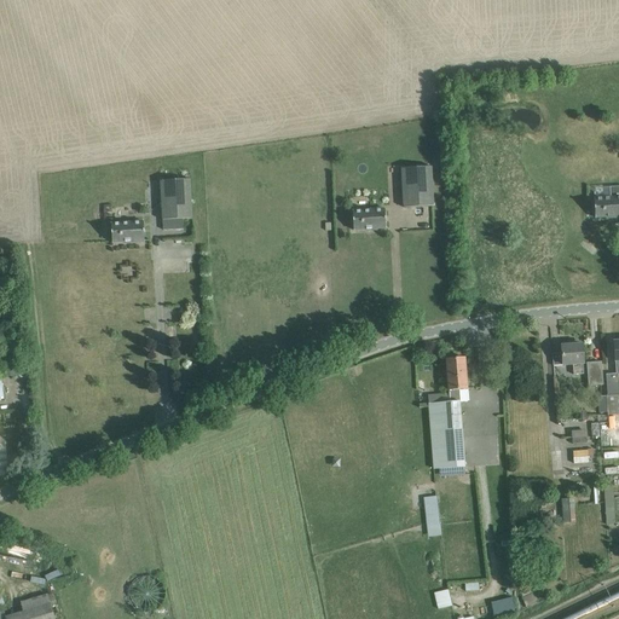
[(434,208),(433,168),(403,169),(404,209),(434,208)]
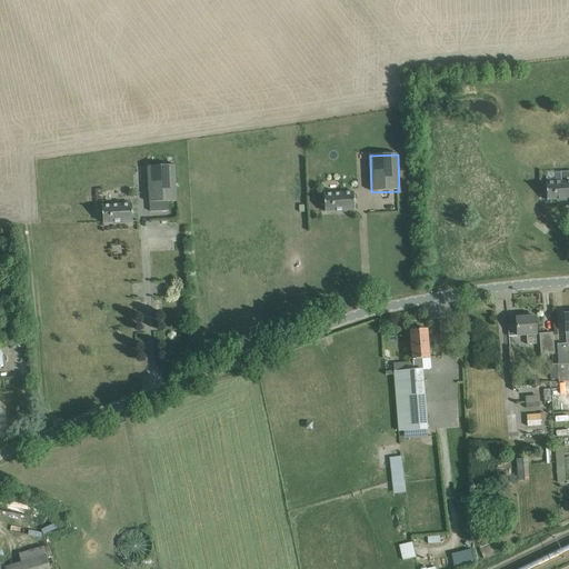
[(176,166),(148,168),(150,205),(178,202),(176,166)]
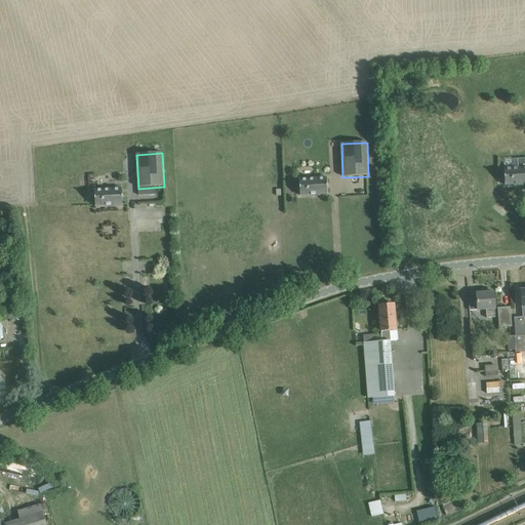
[(519,168),(503,168),(505,185),(519,184),(520,185),(524,184),(524,166),(519,167),(519,168)]
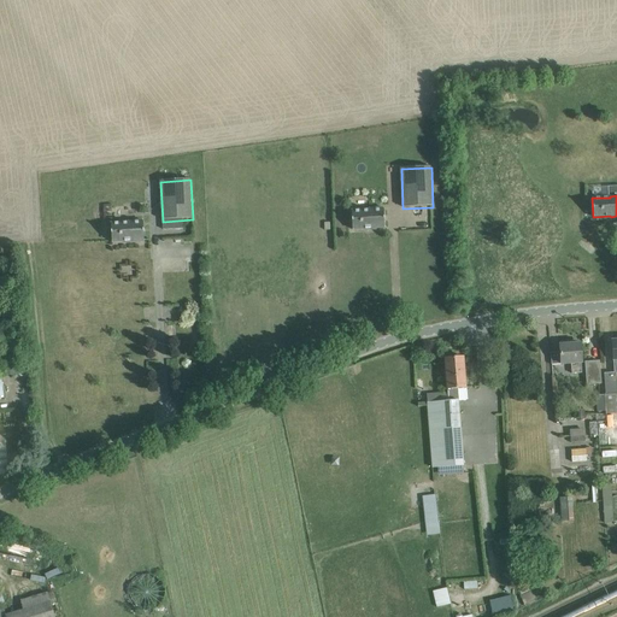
[(369,210),(351,211),(352,230),(370,229),(370,230),(385,229),(383,209),(369,209),(369,210)]
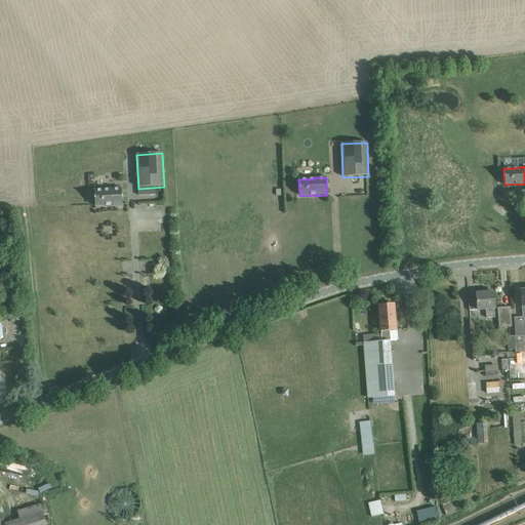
[(94,190),(95,206),(110,205),(110,206),(122,205),(121,188),(109,189),(94,190)]
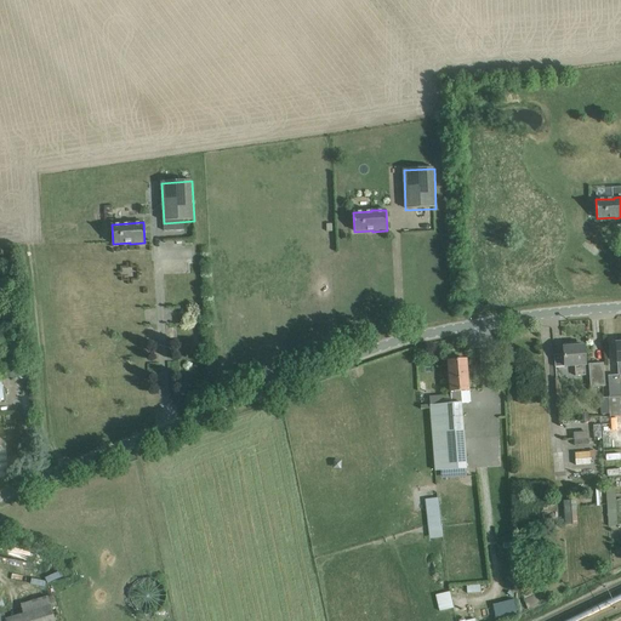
[(563,346),(564,347),(563,347),(564,366),(575,366),(575,376),(585,375),(585,365),(584,346),(575,347),(575,345),(573,343),(565,343),(563,346)]
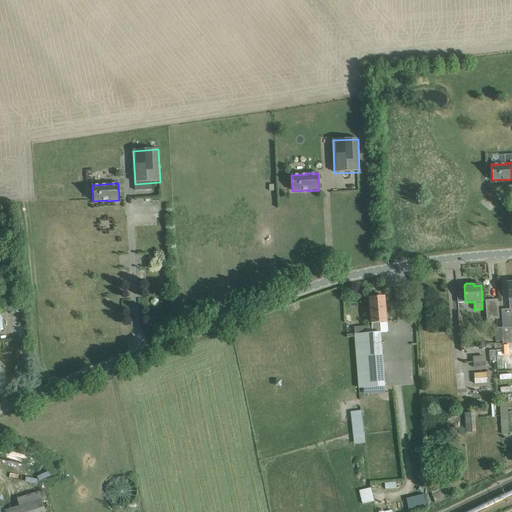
[(372,333),(354,334),(359,388),(384,386),(380,332),(379,332),(378,322),(387,322),(385,297),(369,298),(371,323),(372,333)]
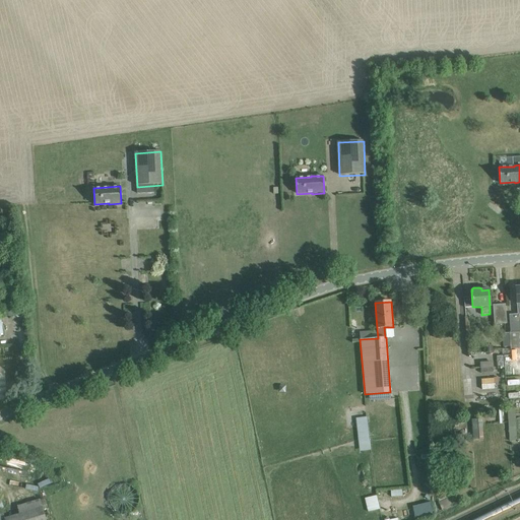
[(505,305),(493,305),(495,324),(504,324),(505,333),(503,333),(504,347),(510,346),(509,333),(510,333),(509,323),(507,323),(505,305)]
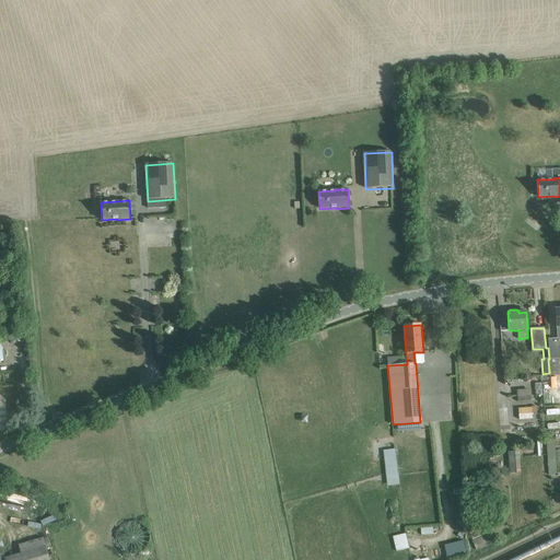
[(549,359),(548,359),(549,373),(550,376),(555,375),(559,375),(558,358),(559,358),(559,353),(559,339),(559,338),(558,338),(549,339),(549,348),(548,348),(549,359)]
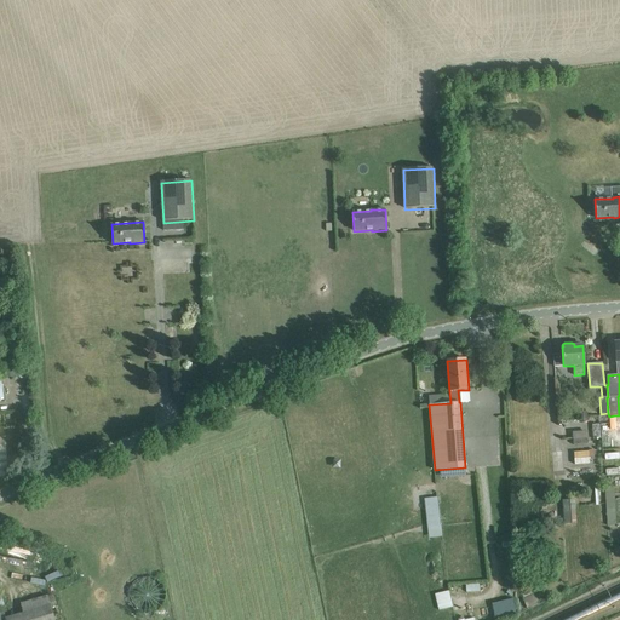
[(572,432),(573,445),(587,443),(586,430),(572,432)]
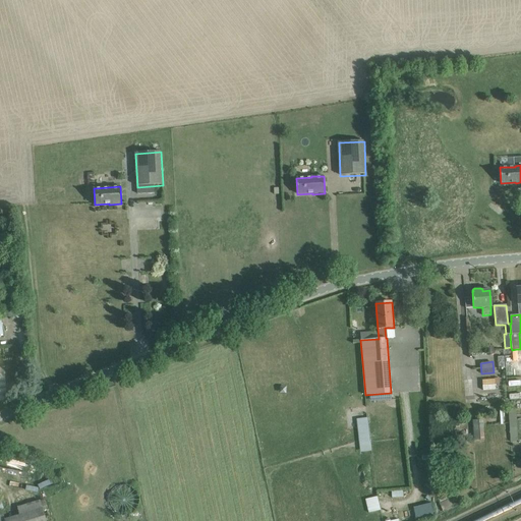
[(481,379),(481,390),(500,389),(499,379),(481,379)]
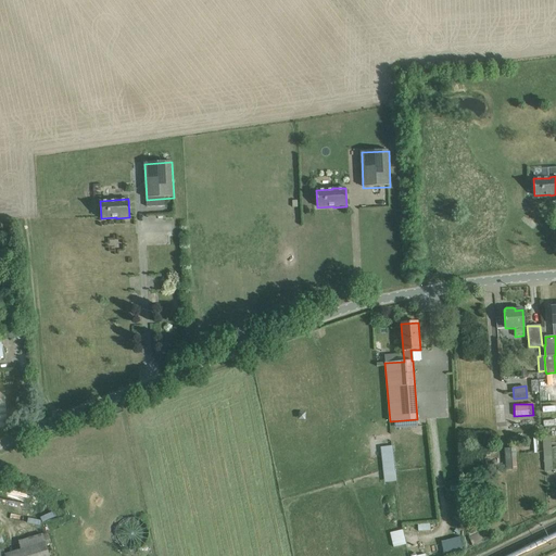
[(551,437),(534,437),(535,469),(552,469),(551,437)]
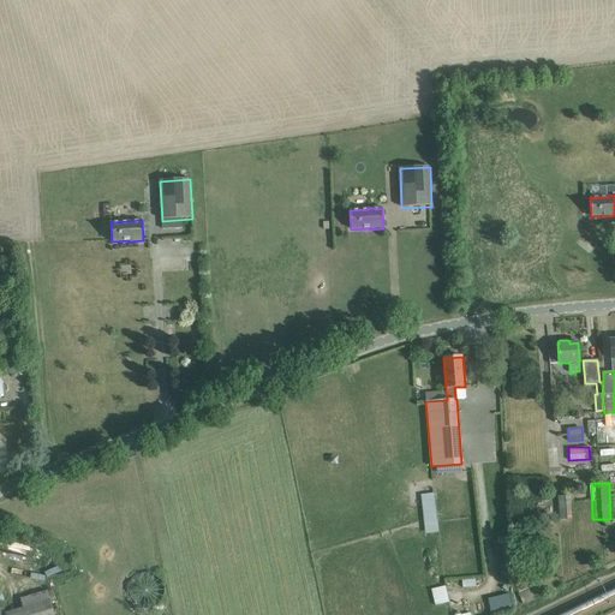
[(433,493),(419,495),(425,535),(439,532),(433,493)]
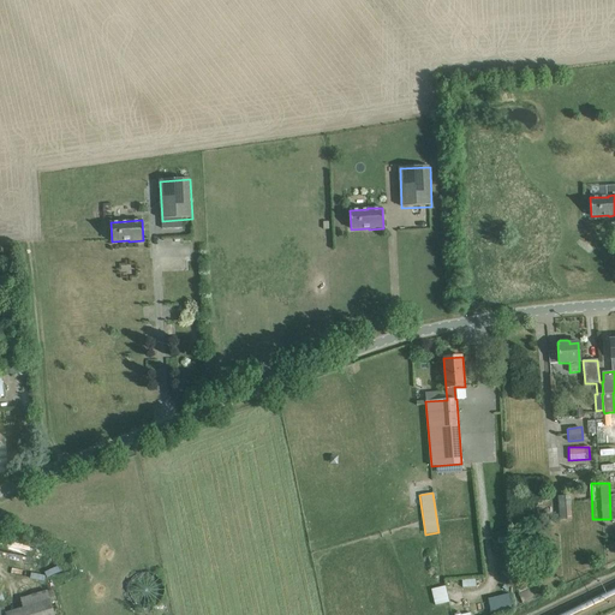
[(5,542),(4,556),(31,560),(33,544),(5,542)]
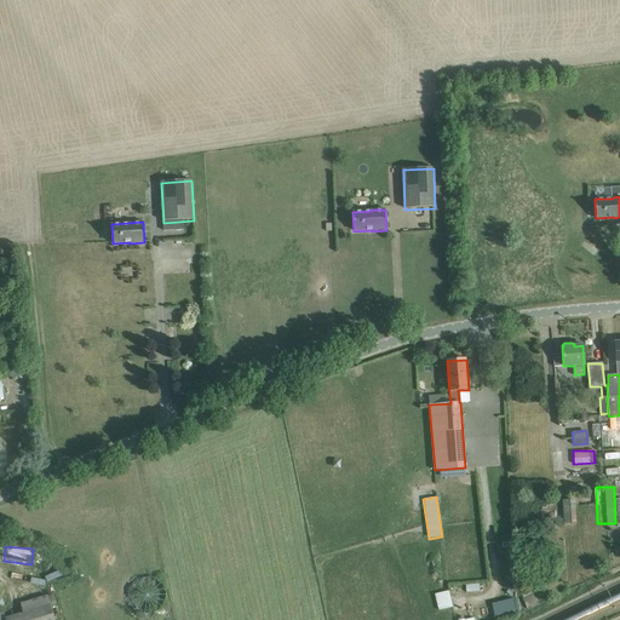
[(131,593),(131,597),(131,600),(131,603),(133,606),(135,608),(137,610),(139,612),(142,613),(145,614),(148,614),(151,614),(154,613),(156,612),(160,610),(161,608),(164,606),(165,603),(166,600),(166,597),(166,593),(165,591),(164,587),(161,585),(160,583),(156,581),(154,580),(151,579),(148,579),(145,579),(142,580),(139,581),(137,583),(135,585),(133,587),(131,591),(131,593)]
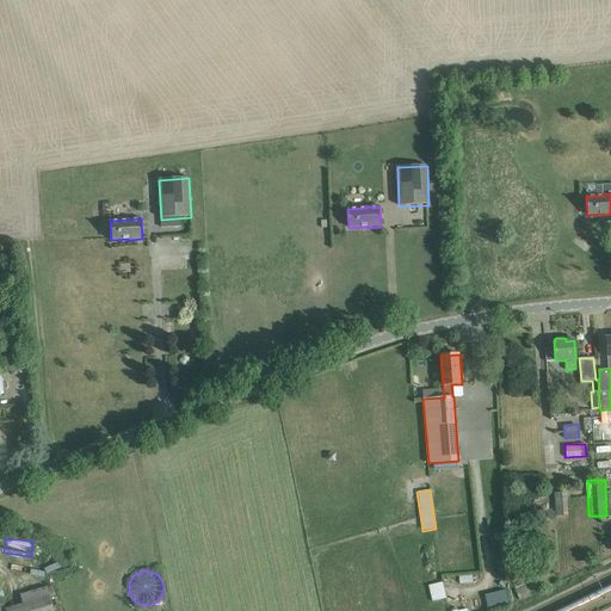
[(427,585),(432,602),(446,598),(442,581),(427,585)]
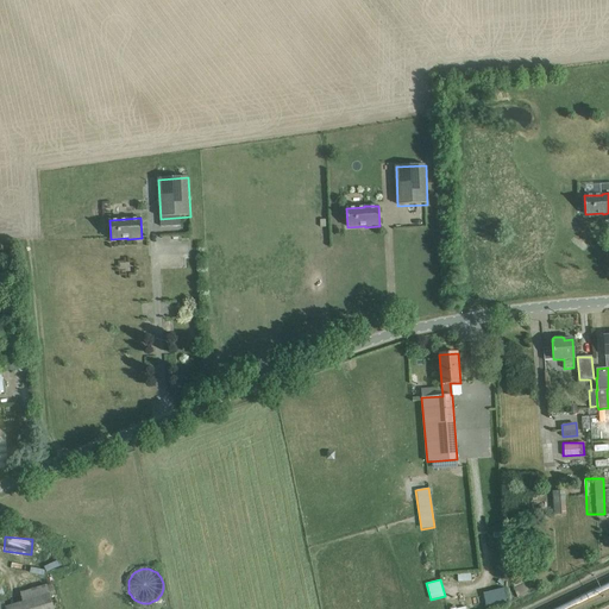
[(6,607),(5,607),(5,608),(55,608),(48,584),(20,592),(23,602),(6,607)]
